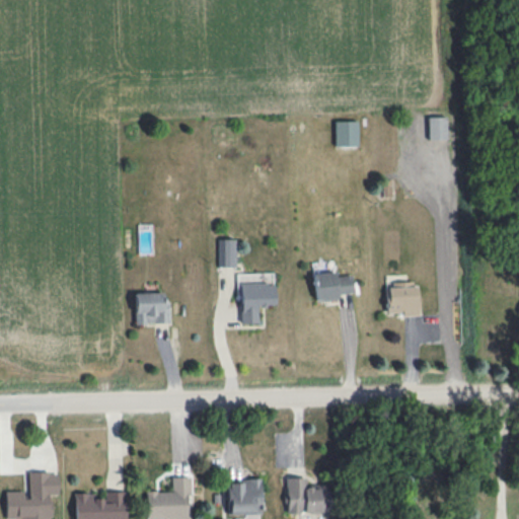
[(446,116),(428,117),(428,139),(446,139),(446,116)]
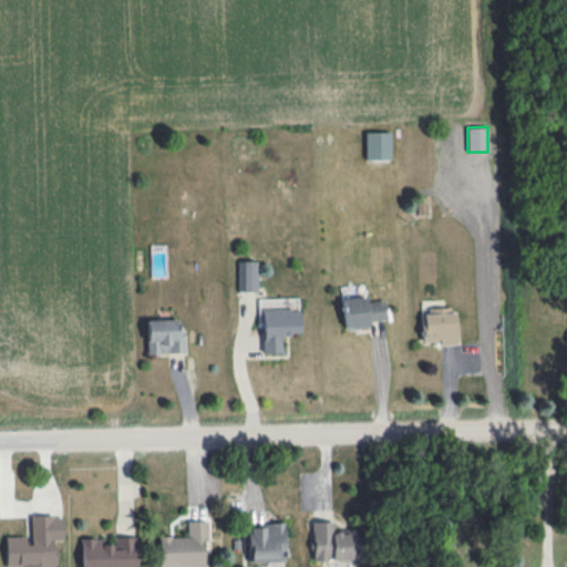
[(390,160),(390,132),(364,132),(366,160),(390,160)]
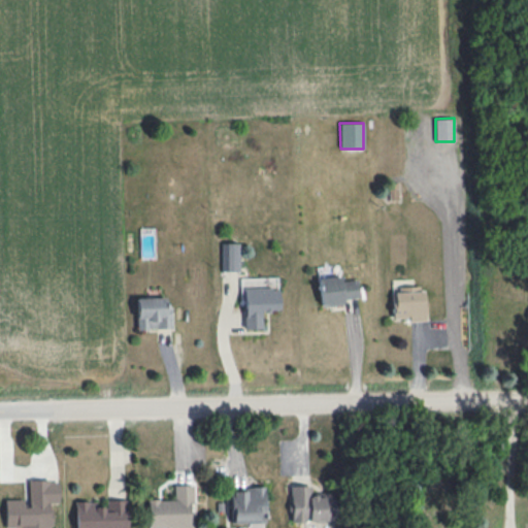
[(238,243),(221,243),(221,271),(239,271),(238,243)]
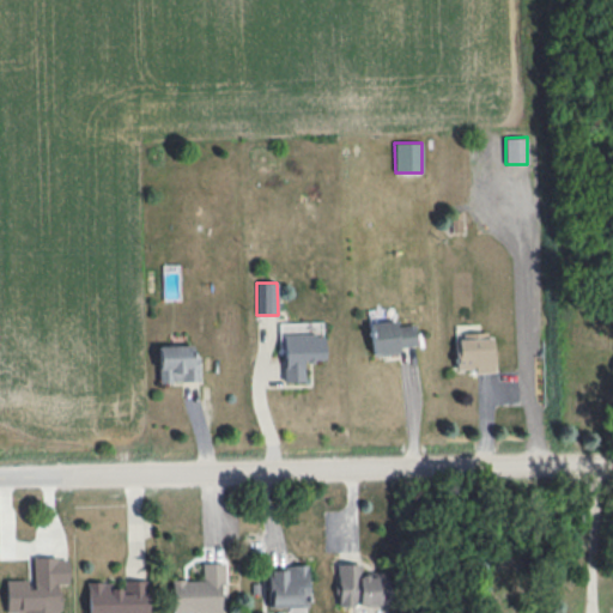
[(414,325),(395,326),(394,321),(369,322),(370,356),(398,354),(398,347),(414,346),(414,325)]
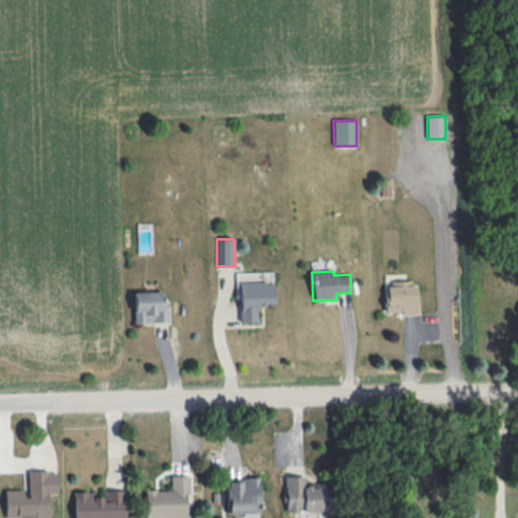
[(385,312),(400,312),(400,316),(416,315),(415,281),(384,282),(385,312)]
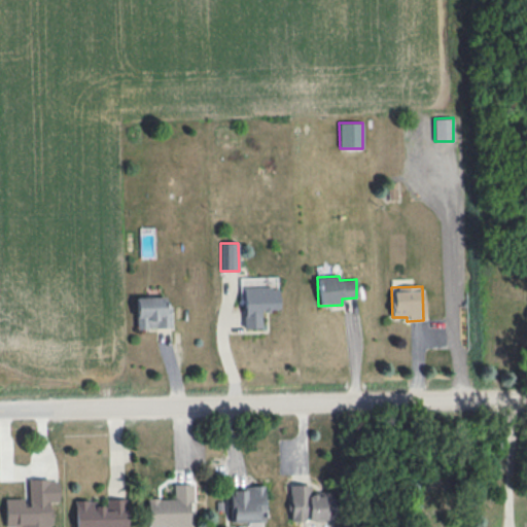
[(171,327),(171,305),(163,306),(163,296),(136,296),(137,328),(171,327)]
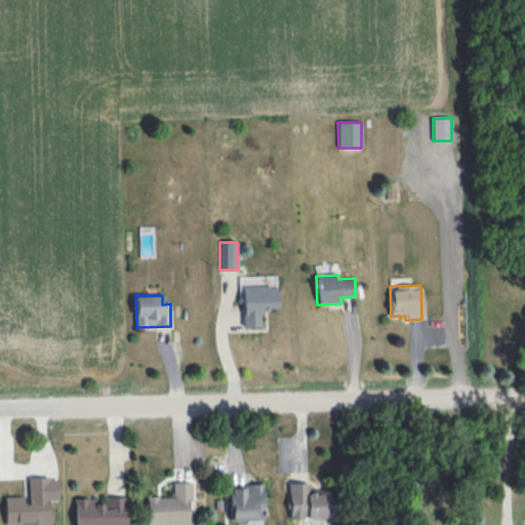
[(4,496),(4,524),(18,524),(49,524),(49,500),(56,500),(56,478),(26,478),(26,496),(4,496)]
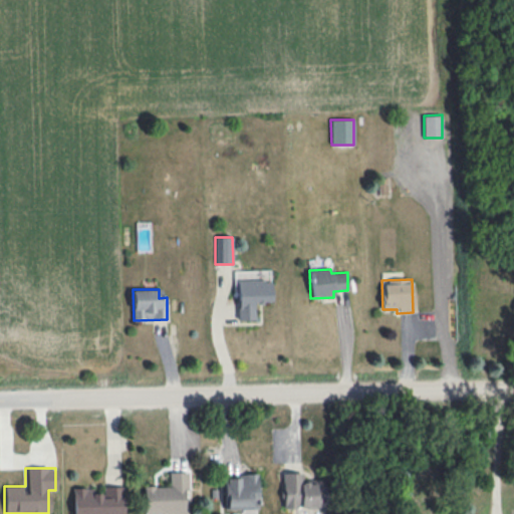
[(143,486),(143,513),(162,513),(184,513),(184,489),(188,489),(187,472),(169,472),(169,486),(143,486)]
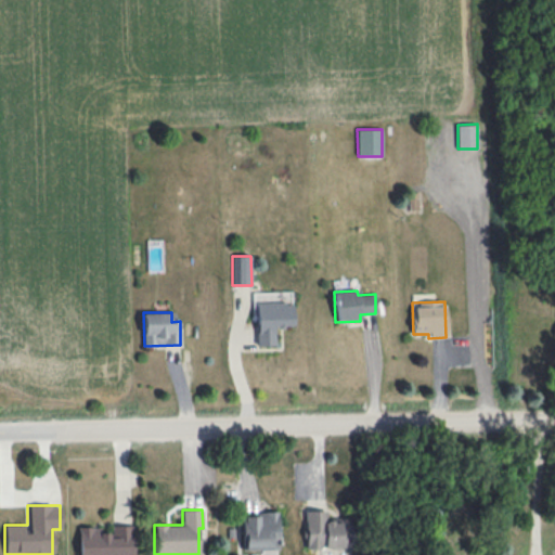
[(347,518),(326,518),(326,510),(305,511),(306,547),(348,546),(347,518)]
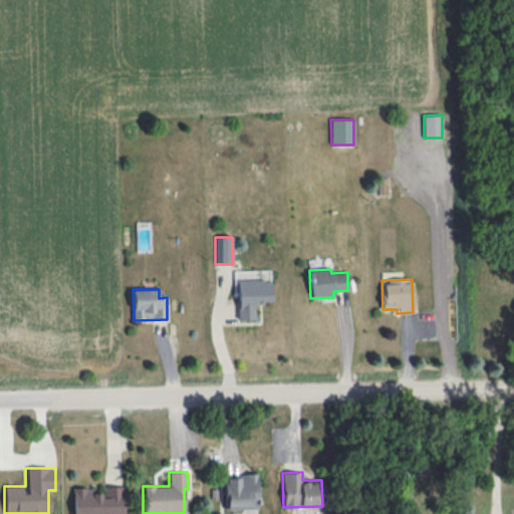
[(225,509),(258,508),(257,473),(232,474),(232,478),(224,478),(225,509)]
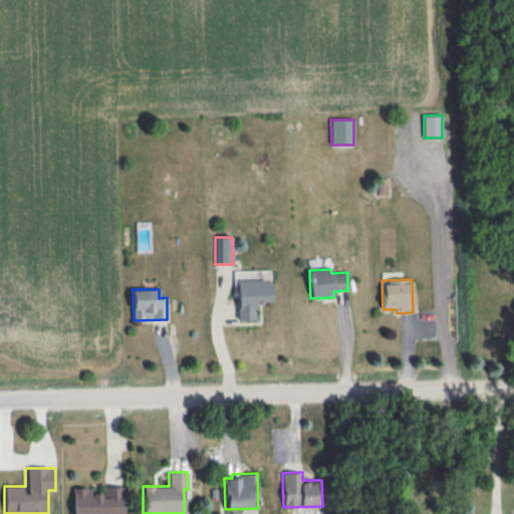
[(72,513),(122,513),(121,486),(102,487),(103,493),(92,493),(92,487),(72,488),(72,513)]
